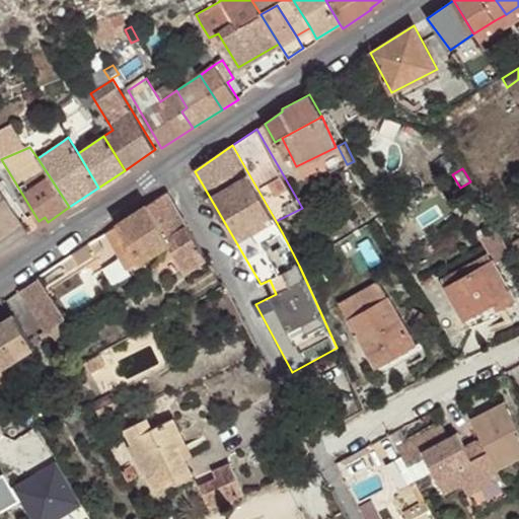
[(0,252),(29,233),(0,189),(0,252)]
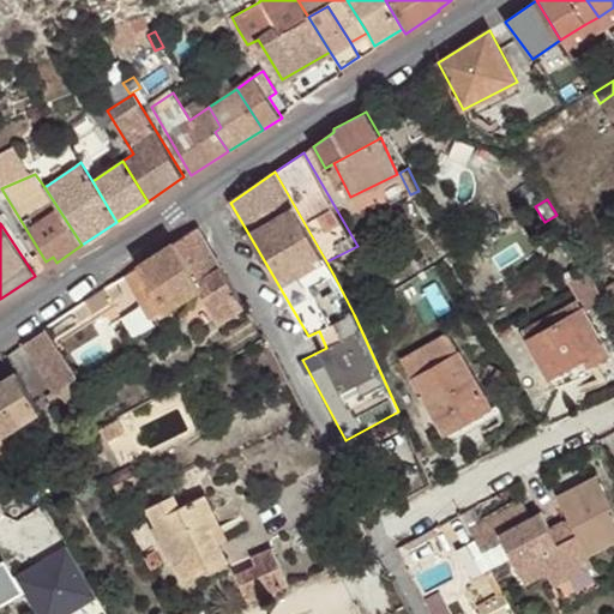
[(198,227),(173,244),(200,292),(220,323),(246,305),(198,227)]
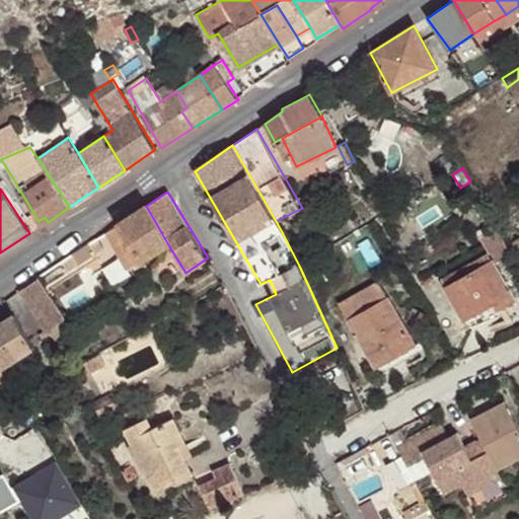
[(381,214),(386,210),(374,193),(369,196),(381,214)]
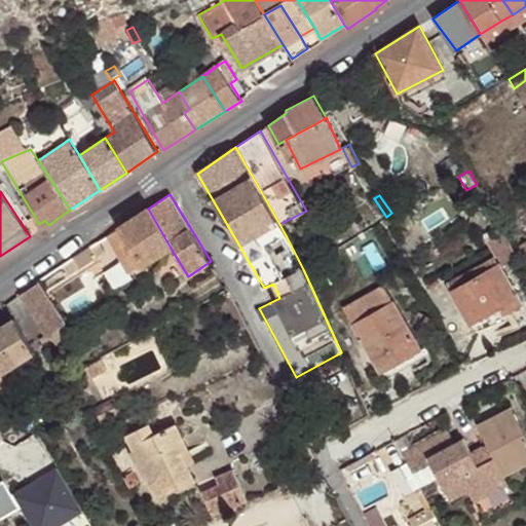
[(143,266),(172,250),(148,209),(108,235),(129,271),(142,264),(143,266)]
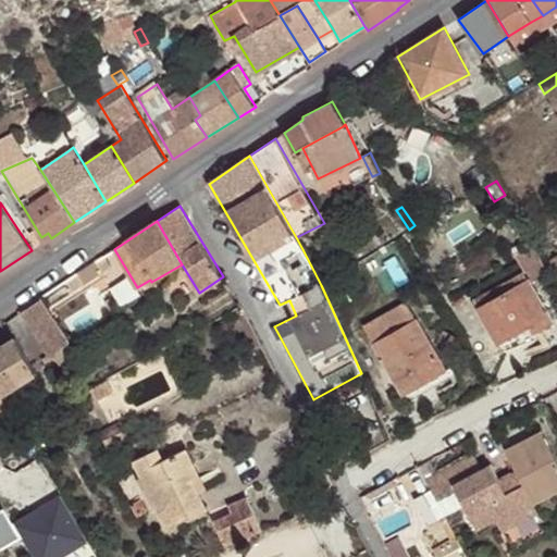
[(48,233),(41,237),(45,243),(51,238),(48,233)]
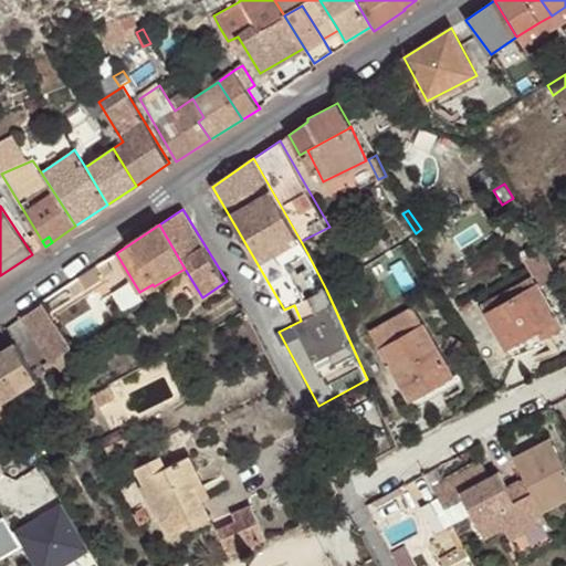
[(556,278),(541,249),(524,259),(534,276),(482,305),(505,346),(537,327),(543,336),(561,325),(538,287),(556,278)]
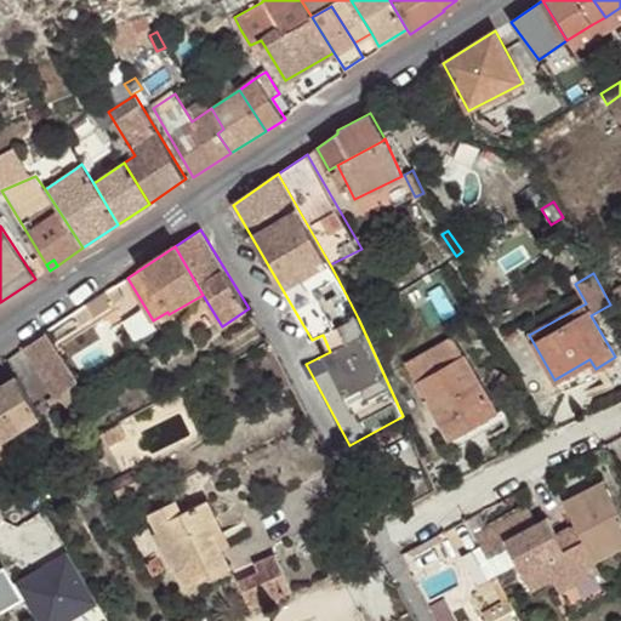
[(107,291),(74,313),(81,325),(114,303),(107,291)]
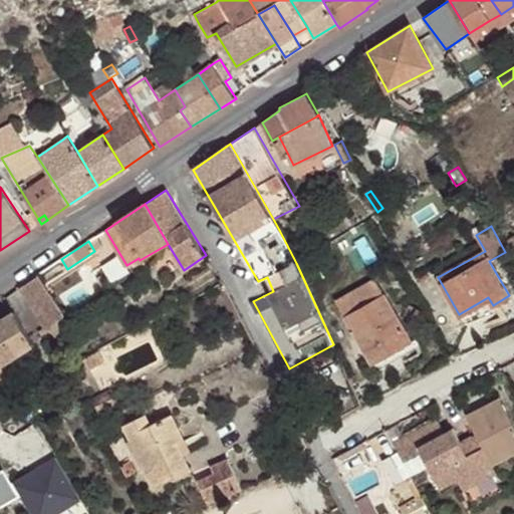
[(37,277),(20,288),(47,329),(64,318),(37,277)]
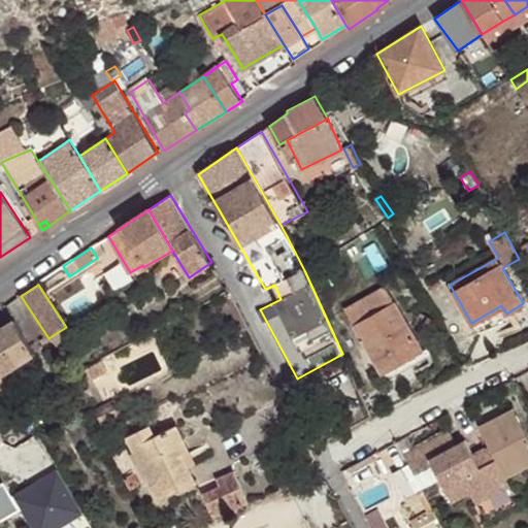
[(345,309),(382,373),(422,350),(386,287),(345,309)]
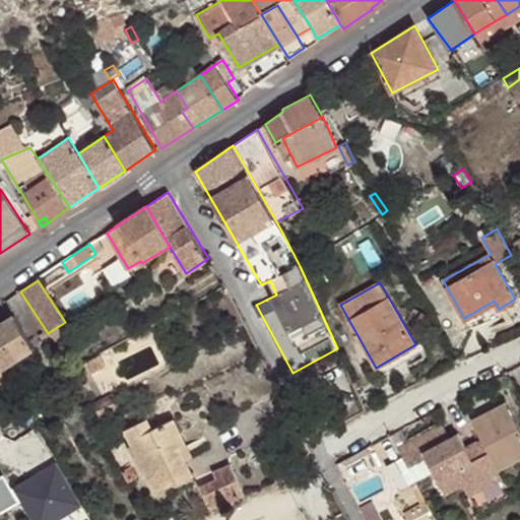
[(494,301),(464,318),(470,328),(503,316),(499,309),(494,301)]
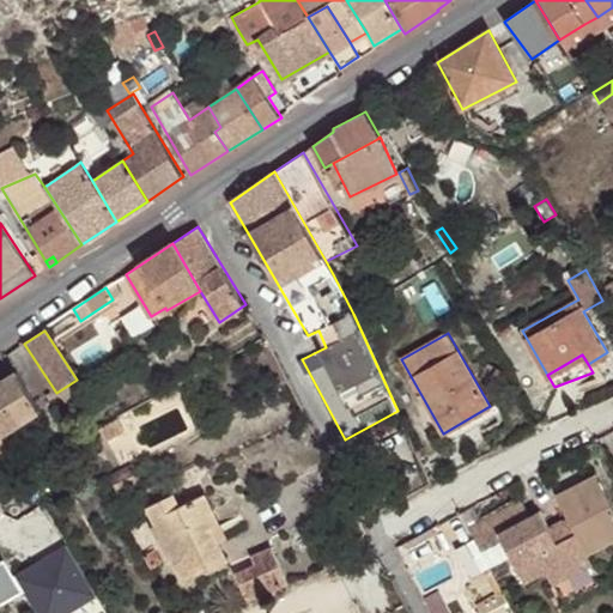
[(305,375),(309,372),(302,359),(299,362),(304,374),(305,375)]
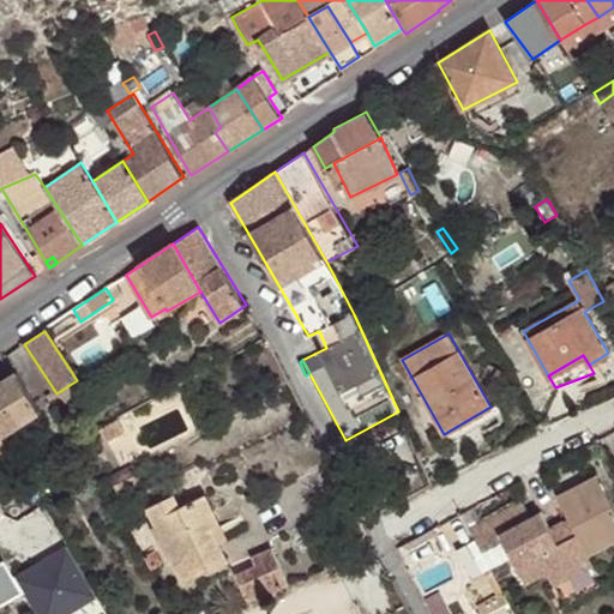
[(14,373),(0,381),(0,435),(40,410),(17,372),(14,373)]
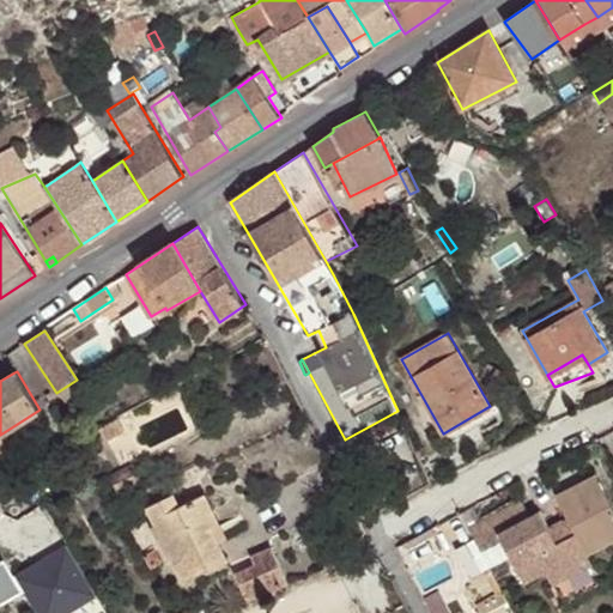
[(490,406),(443,434),(448,442),(495,416),(490,406)]
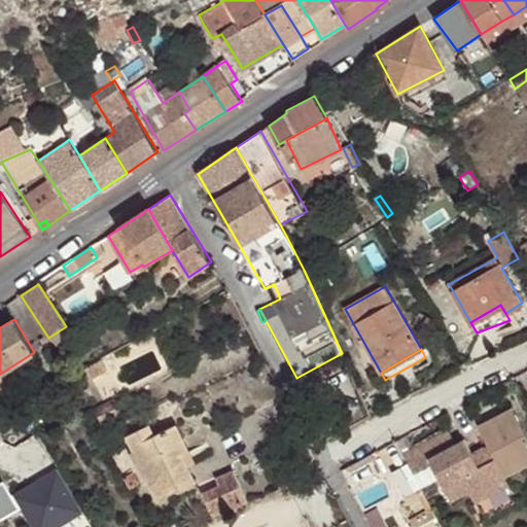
[(120,415),(114,400),(96,409),(102,424),(120,415)]
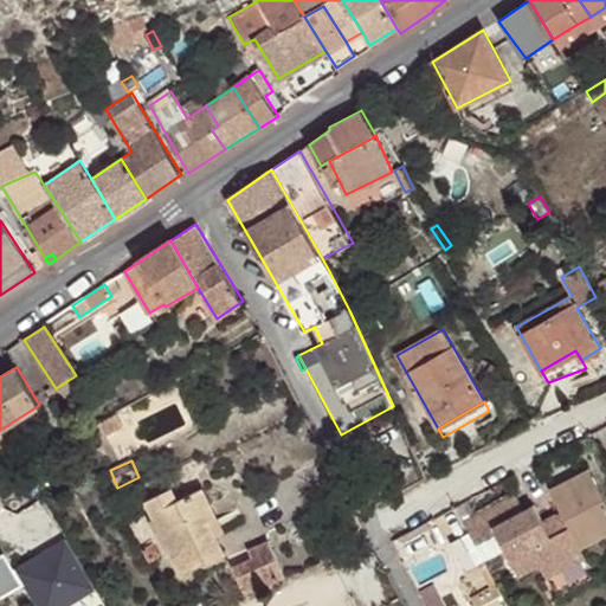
[(549,490),(561,511),(580,548),(605,533),(605,502),(588,469),(549,490)]
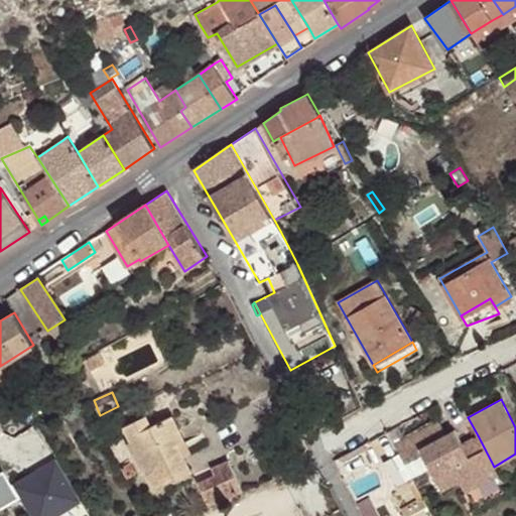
[(146,417),(125,427),(132,442),(128,444),(141,471),(145,469),(154,487),(188,470),(182,456),(175,443),(182,440),(171,417),(150,427),(146,417)]
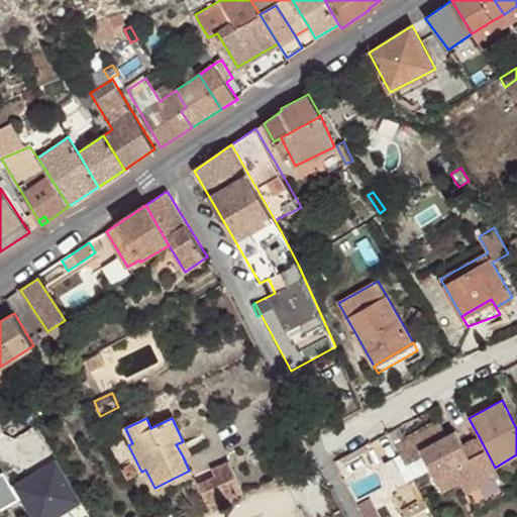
[(400,455),(402,459),(445,436),(438,423),(395,445),(400,455)]
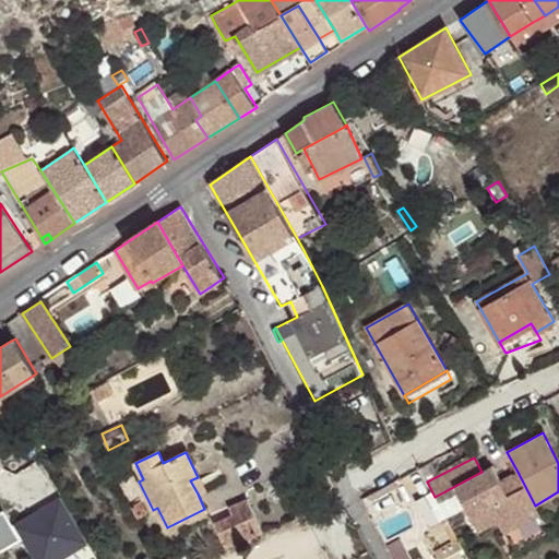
[(535,506),(518,472),(513,475),(500,482),(492,466),(482,472),(435,497),(447,518),(466,508),(477,530),(497,520),(503,533),(539,514),(535,506)]
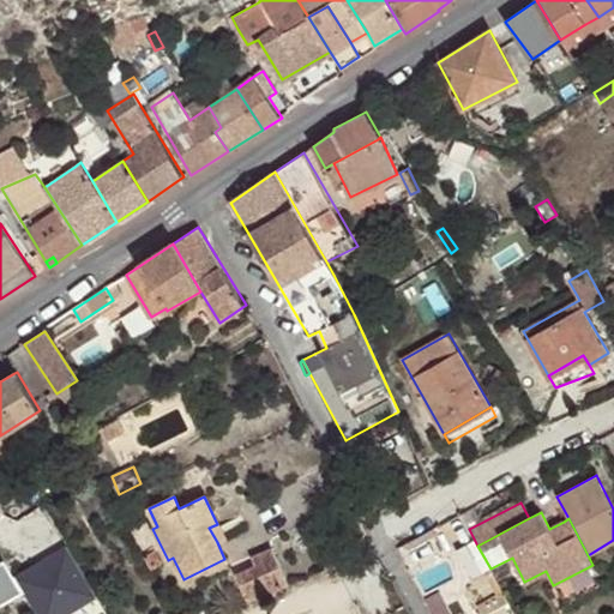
[(209,528),(217,542),(224,539),(217,524),(209,528)]
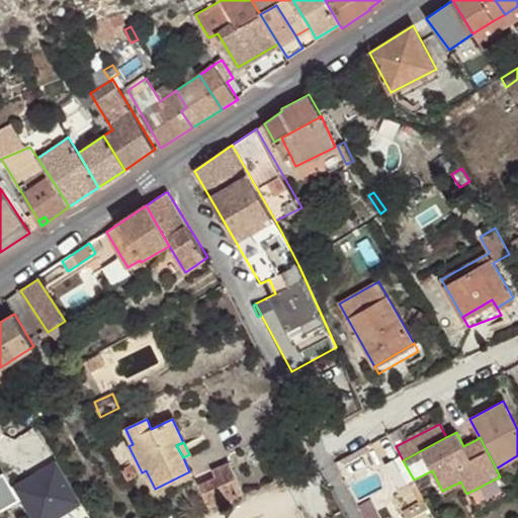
[(409,483),(414,480),(403,460),(401,456),(386,463),(400,488),(409,483)]
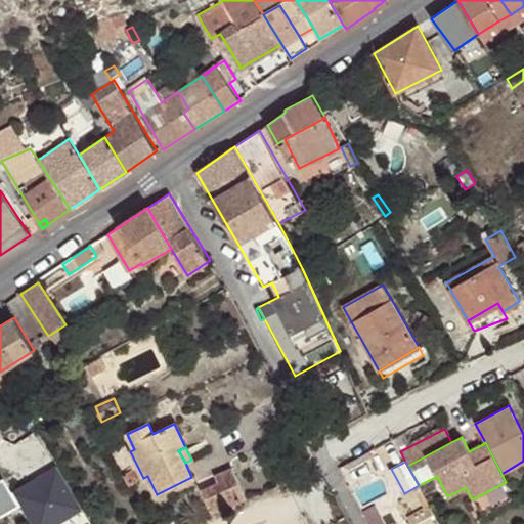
[(40,523),(66,523),(93,510),(68,463),(20,486),(40,523)]
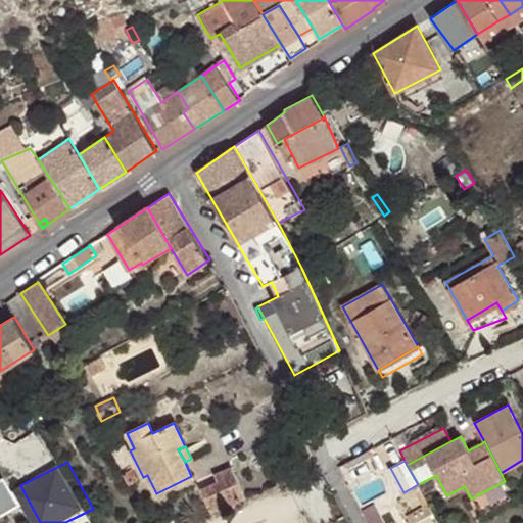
[(201,489),(211,513),(245,497),(232,469),(216,476),(219,481),(201,489)]
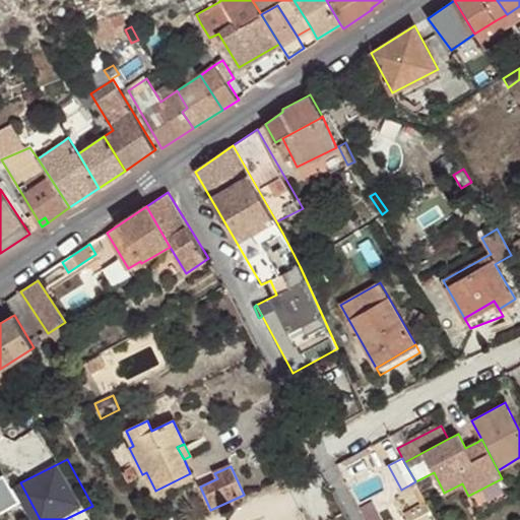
[(412,519),(431,511),(415,481),(410,484),(421,504),(404,513),(408,519),(412,519)]
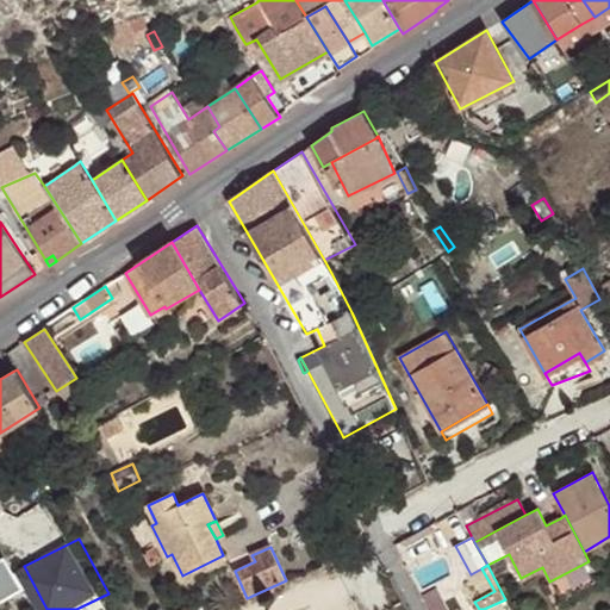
[(422,597),(429,609),(448,609),(437,589),(422,597)]
